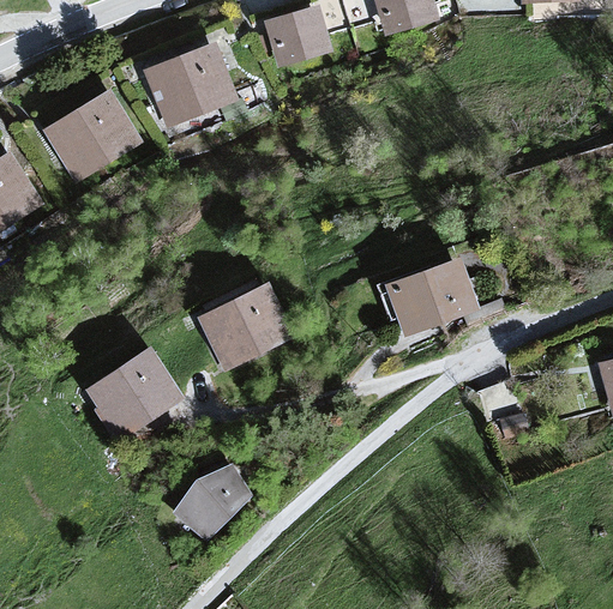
[(374,0),(386,36),(440,19),(434,0),(374,0)]
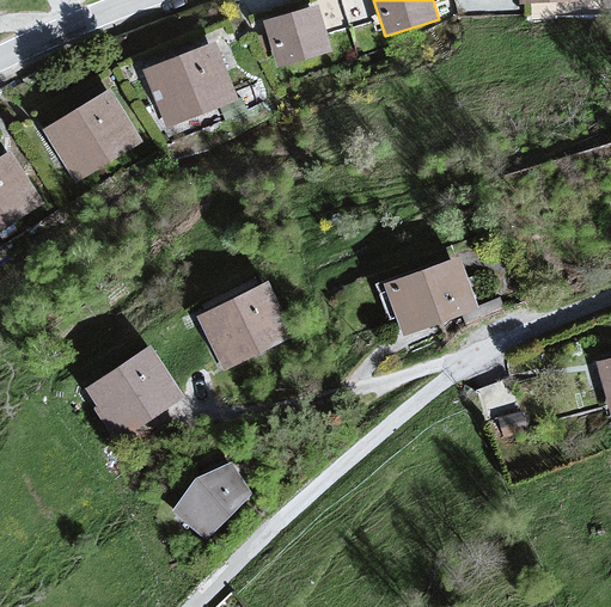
[(319,7),(263,25),(277,71),(334,53),(319,7)]
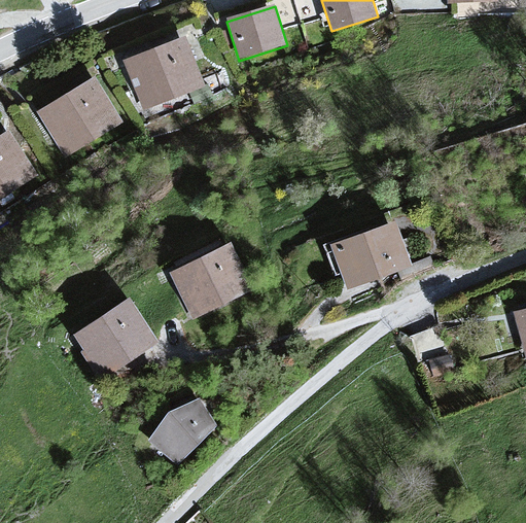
[(185,38),(124,64),(143,112),(206,86),(185,38)]
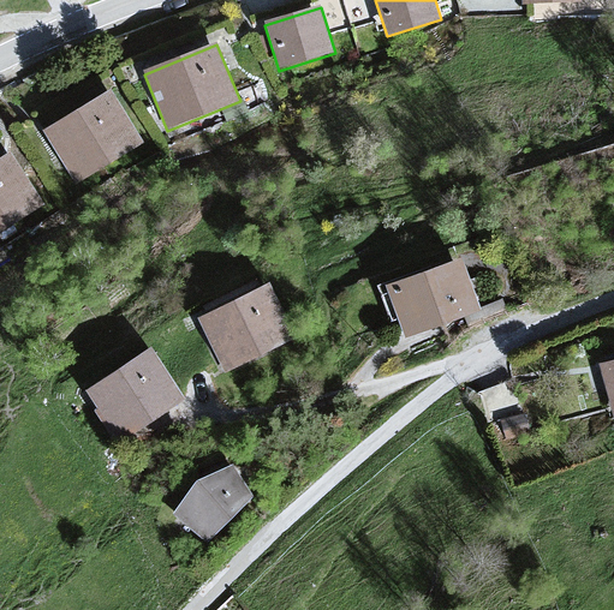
[(107,90),(45,131),(82,187),(144,148),(107,90)]
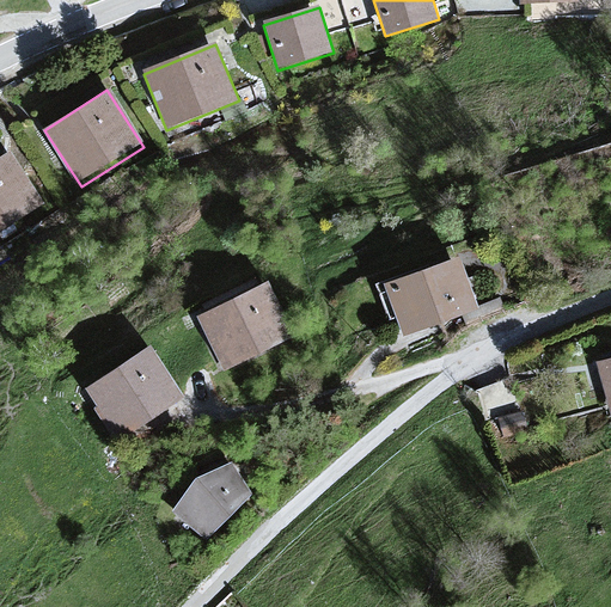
[(8,152),(0,155),(0,232),(43,203),(8,152)]
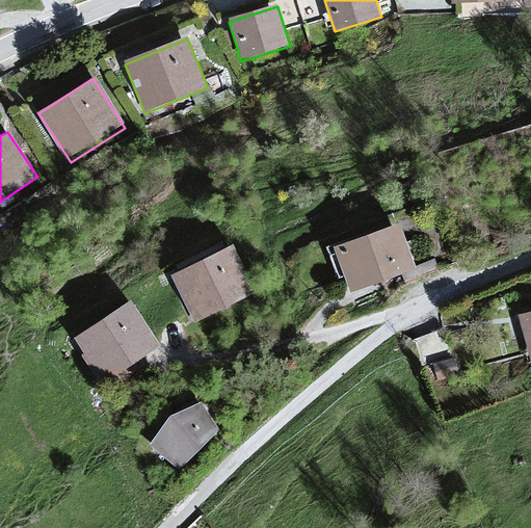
[(397,221),(333,246),(349,291),(414,266),(397,221)]
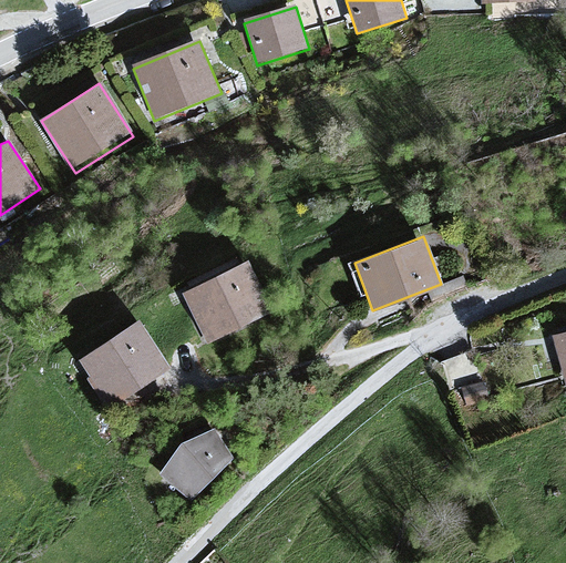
[(249,260),(183,293),(207,343),(274,310),(249,260)]
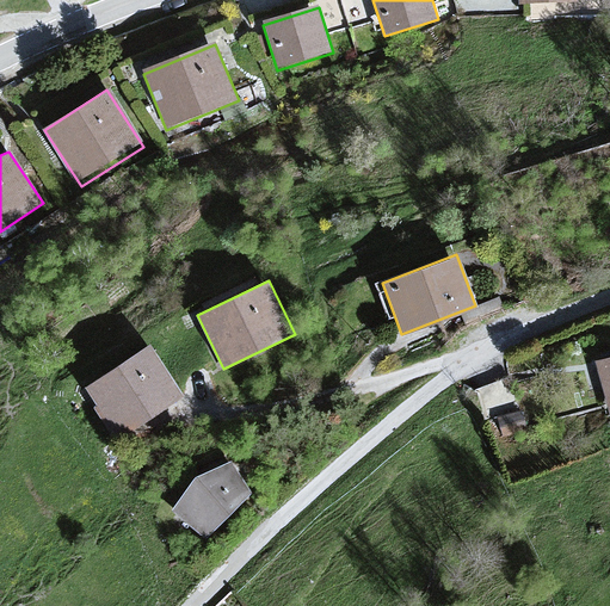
[(149,345),(84,387),(116,438),(182,396),(149,345)]
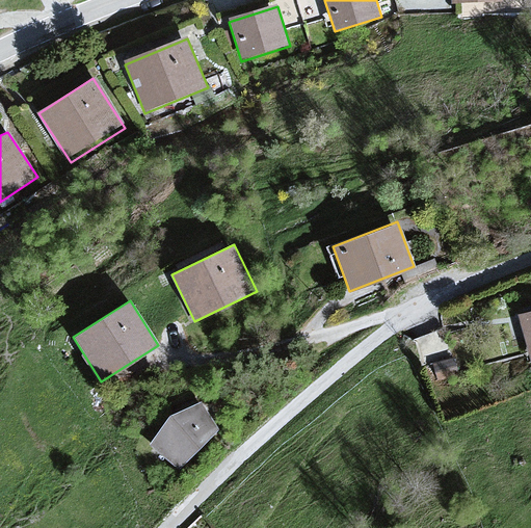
[(530,311),(519,316),(530,347),(530,311)]
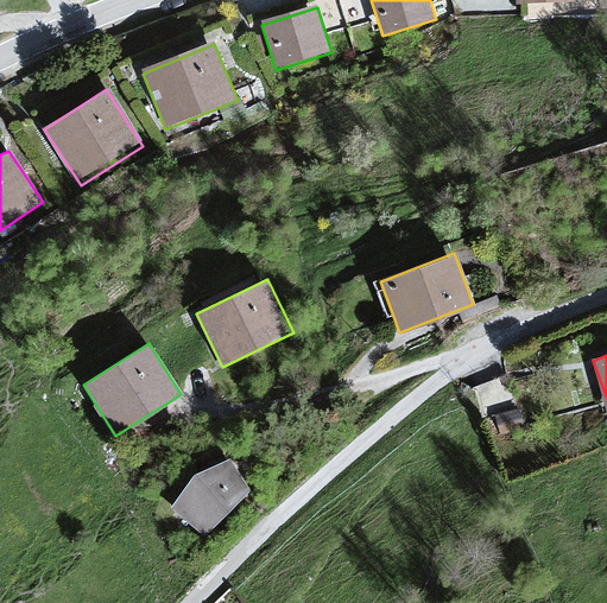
[(193,474),(169,507),(210,533),(253,494),(229,457),(193,474)]
